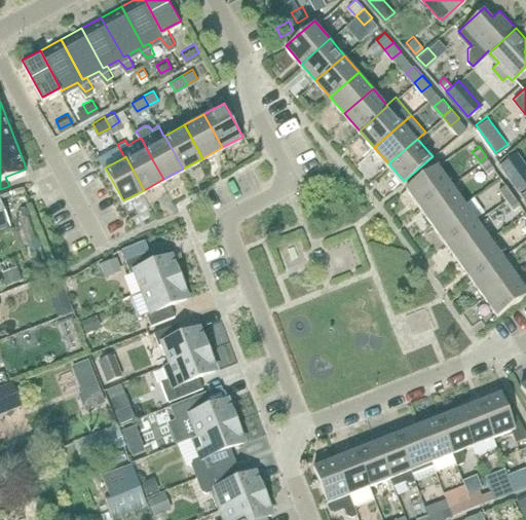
[(480,161),(487,172),(493,166),(486,156),(480,161)]
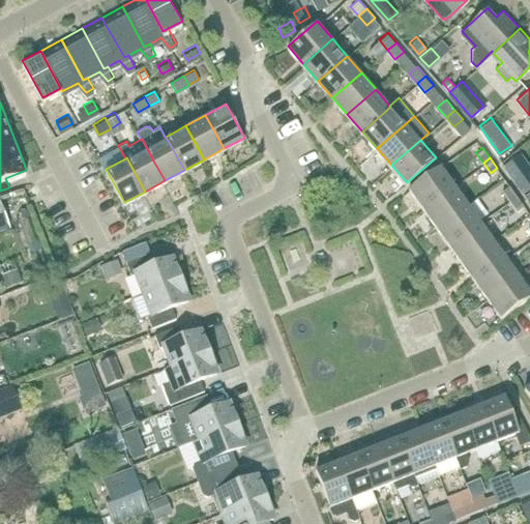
[(423,206),(454,183),(440,165),(409,186),(423,206)]
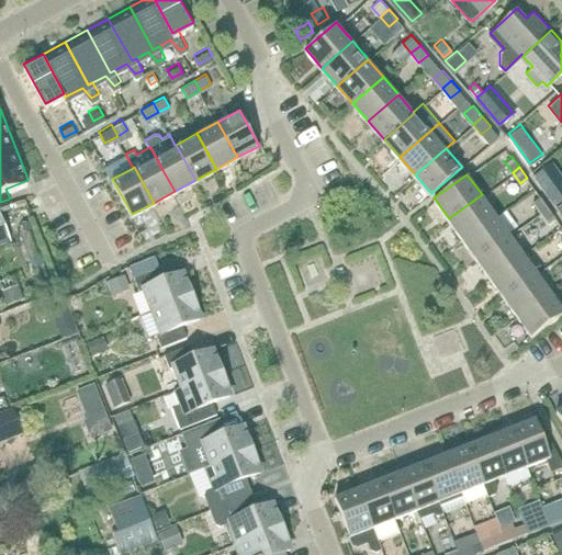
[(551,188),(560,201),(561,199),(561,180),(551,188)]
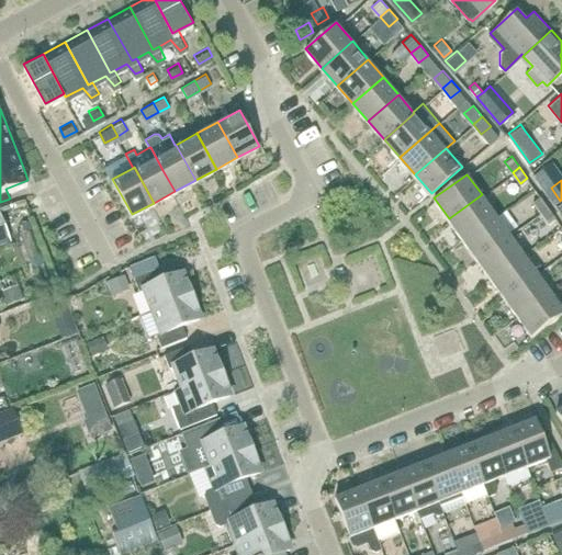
[(462,237),(495,214),(482,194),(449,218),(462,237)]
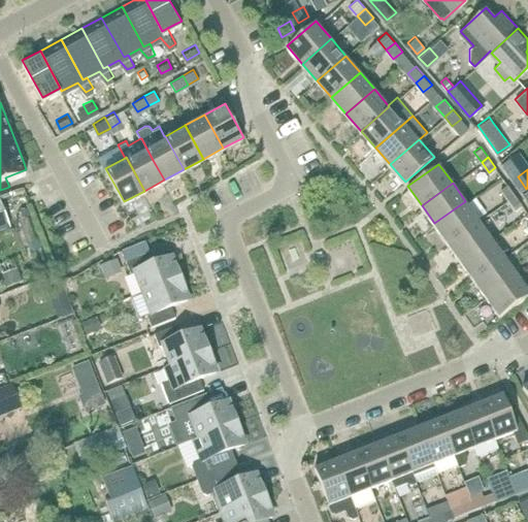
[(507,199),(515,194),(506,183),(499,188),(507,199)]
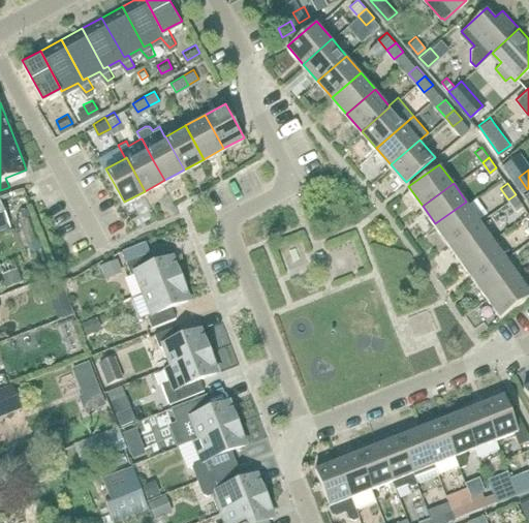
[(522,204),(516,194),(508,200),(515,209),(522,204)]
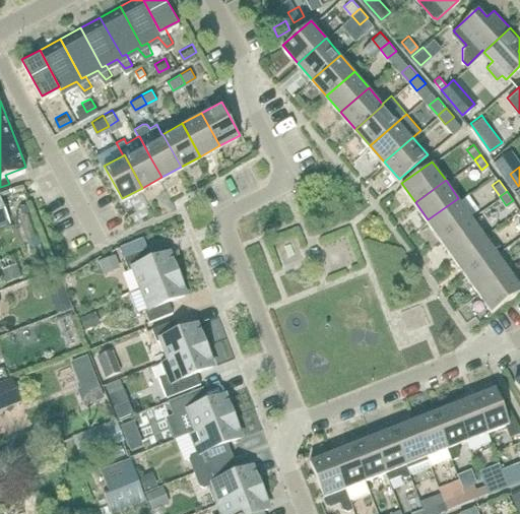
[(0,197),(0,225),(9,221),(0,197)]
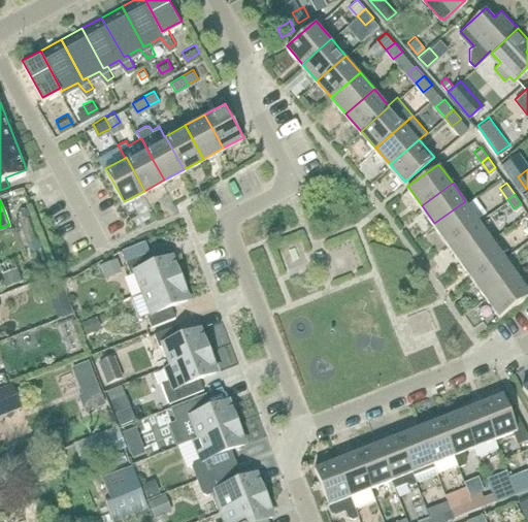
[(448,241),(479,219),(465,201),(434,223),(448,241)]
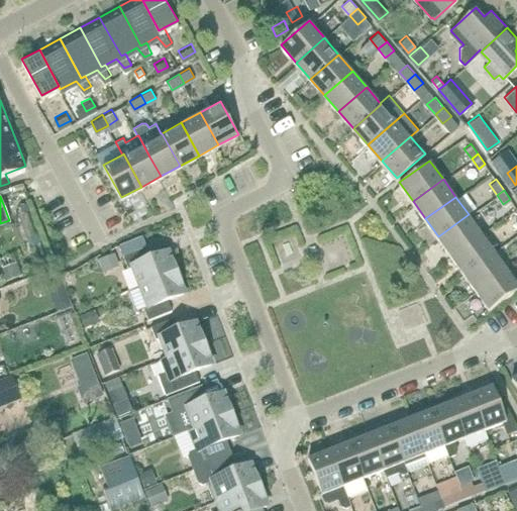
[(26,235),(34,232),(26,209),(18,212),(26,235)]
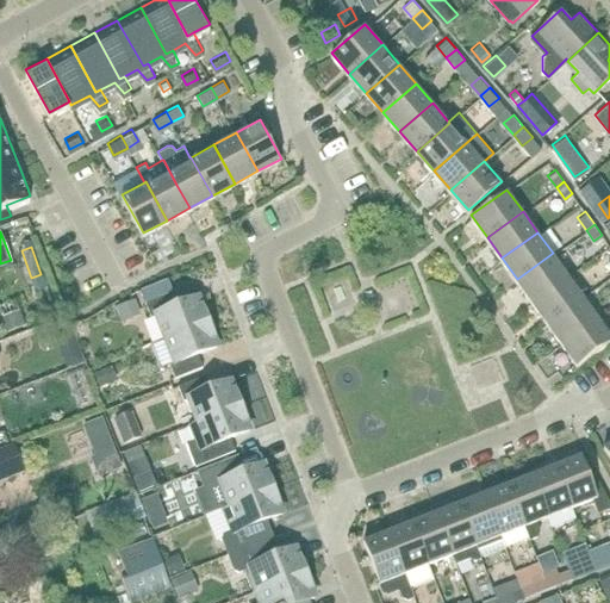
[(531,300),(567,274),(553,253),(517,279),(531,300)]
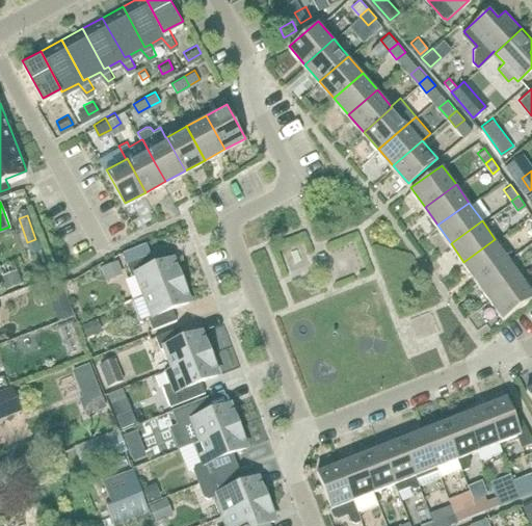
[(283,233),(268,237),(275,261),(290,256),(283,233)]
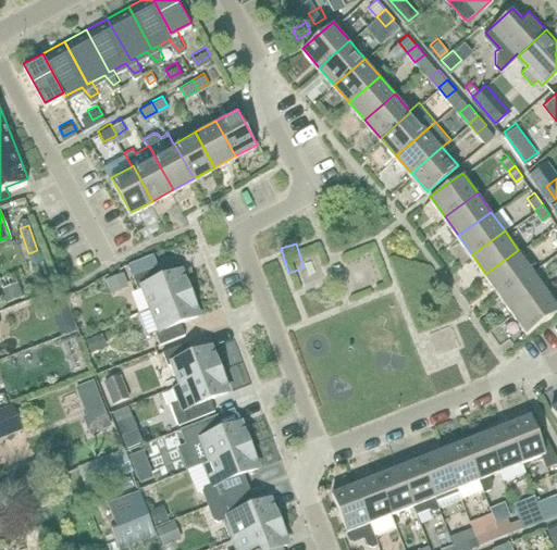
[(28,253),(27,254),(31,262),(42,258),(40,249),(37,250),(28,253)]
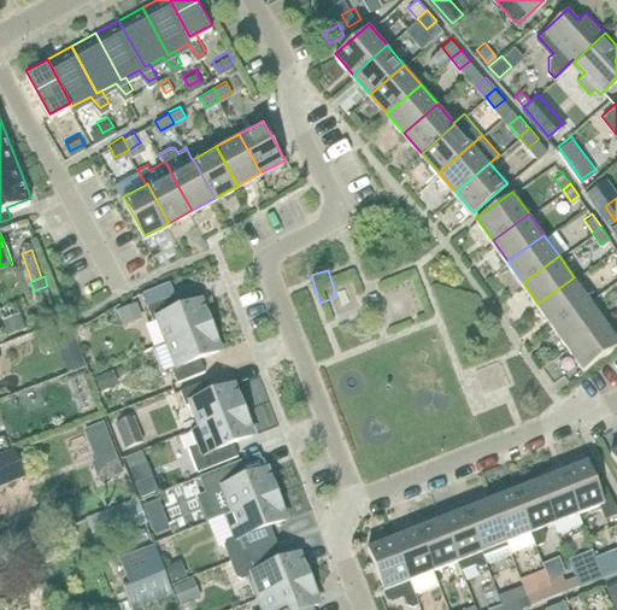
[(157,277),(130,283),(133,298),(160,292),(157,277)]
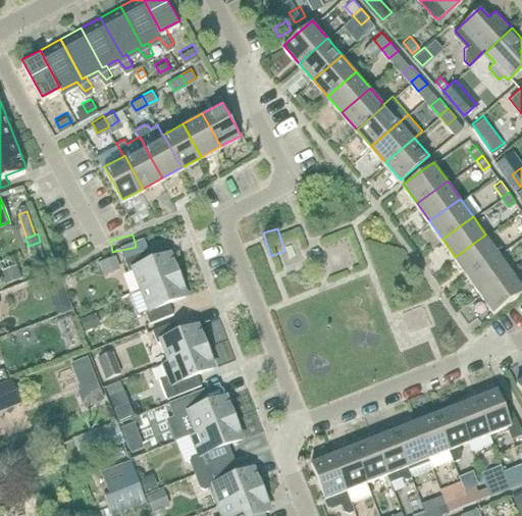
[(468,274),(499,253),(485,235),(455,257),(468,274)]
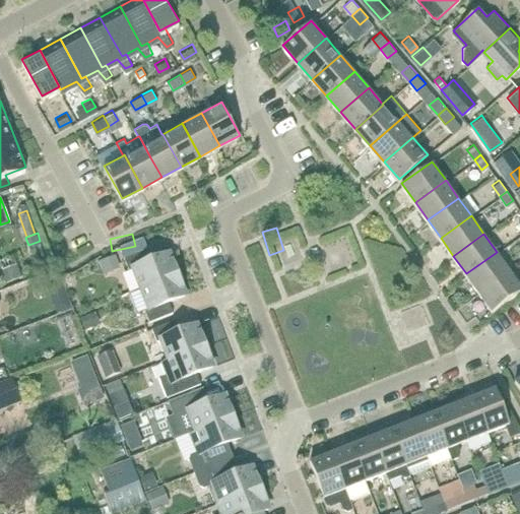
[(178,271),(170,250),(152,257),(148,246),(125,255),(129,267),(134,265),(141,285),(178,271)]
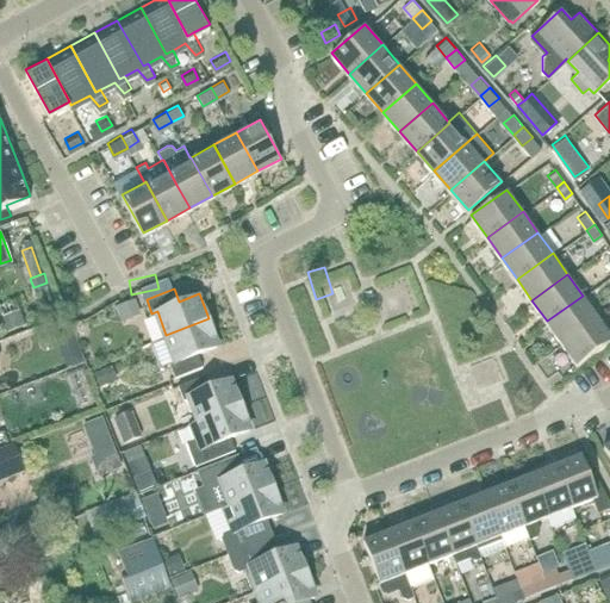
[(116,300),(120,312),(135,306),(131,294),(116,300)]
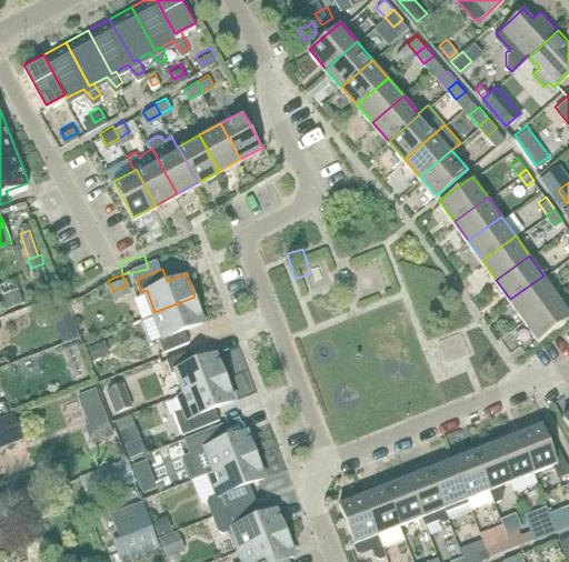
[(523,319),(557,294),(543,276),(510,299),(523,319)]
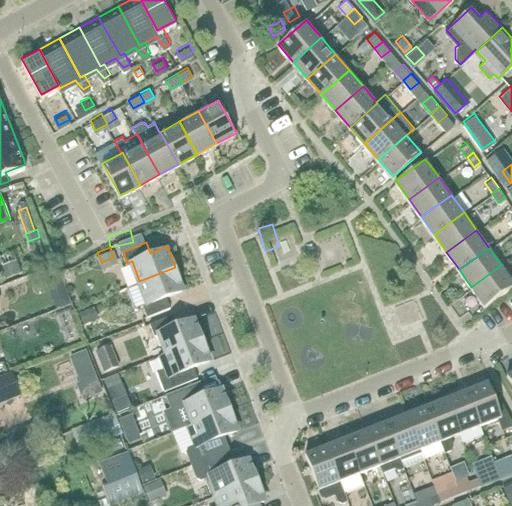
[(3,263),(7,274),(21,269),(16,258),(3,263)]
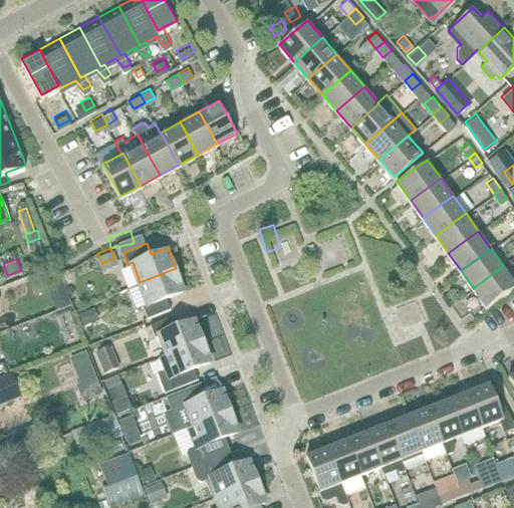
[(513,281),(503,266),(473,288),(486,306),(513,286),(513,281)]
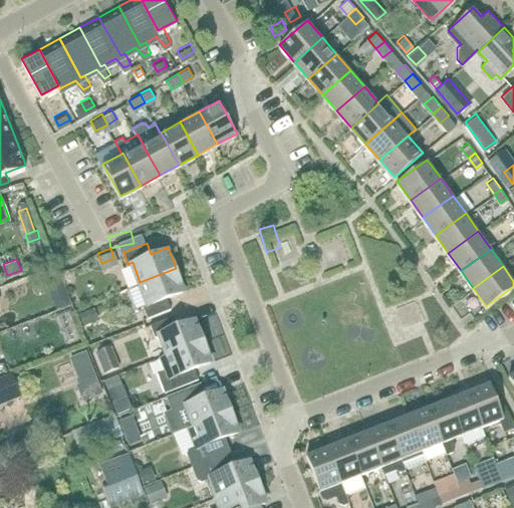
[(167,295),(183,288),(176,268),(140,282),(148,301),(143,303),(148,315),(172,306),(167,295)]
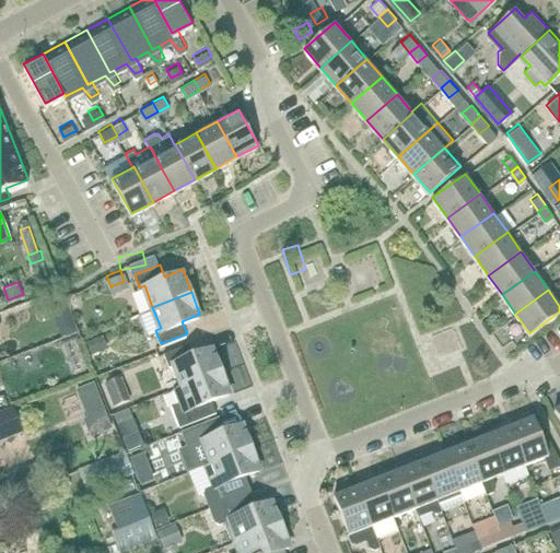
[(57,319),(62,332),(77,327),(71,314),(57,319)]
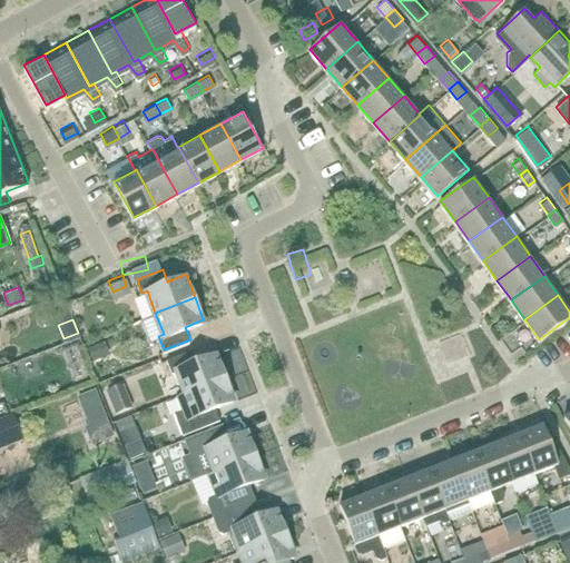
[(108,352),(104,339),(89,345),(94,357),(108,352)]
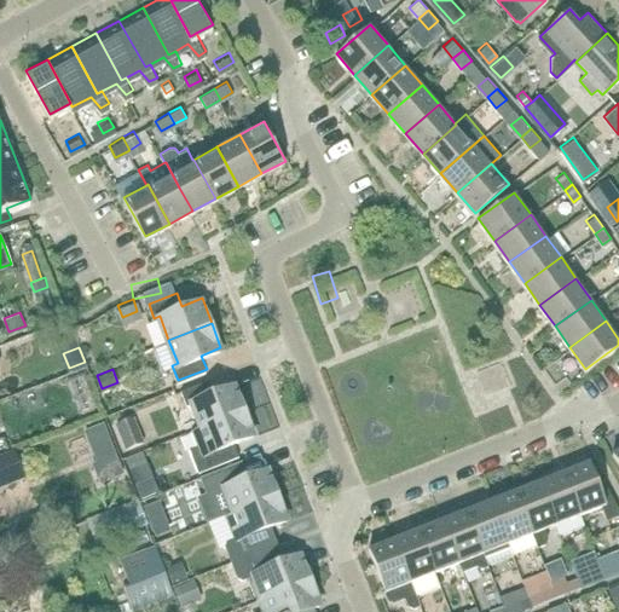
[(244,408),(235,384),(215,391),(209,377),(181,388),(187,403),(192,400),(202,423),(202,425),(244,408)]
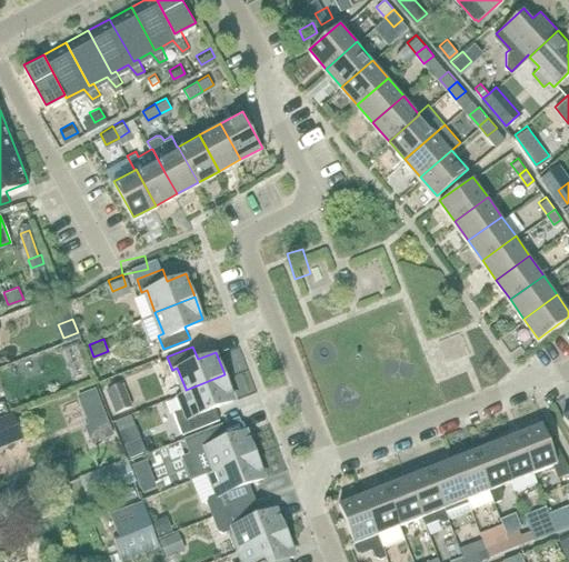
[(216,404),(233,398),(225,374),(186,390),(186,389),(178,392),(183,407),(175,410),(183,431),(220,417),(216,404)]
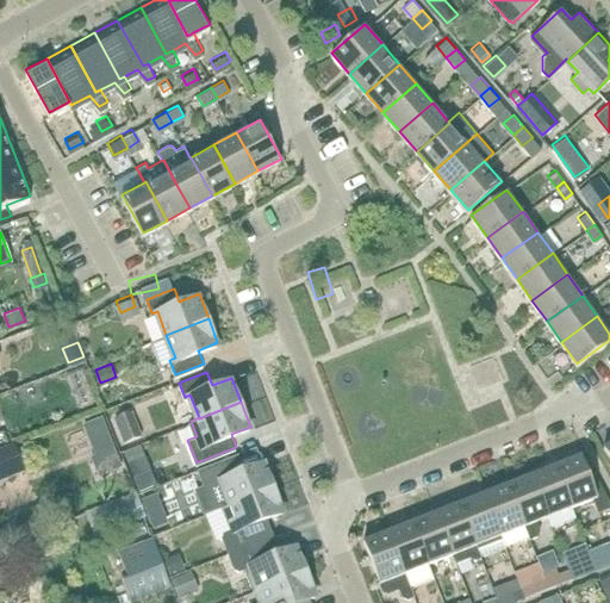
[(113,415),(123,440),(142,433),(132,408),(113,415)]
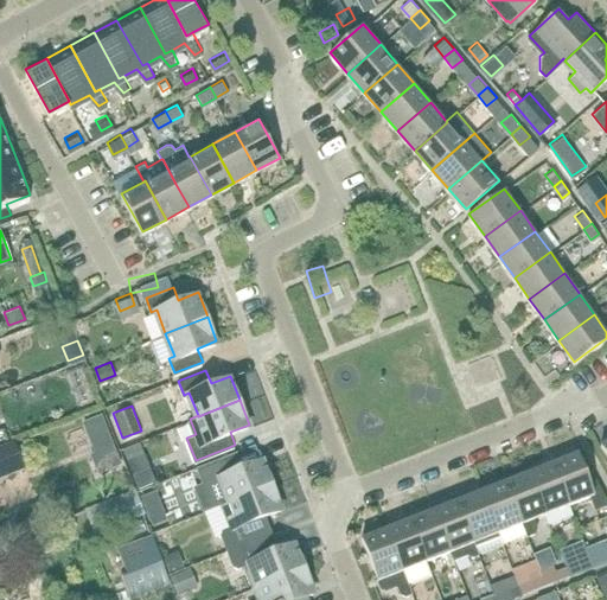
[(0,474),(23,466),(12,438),(0,442),(0,474)]
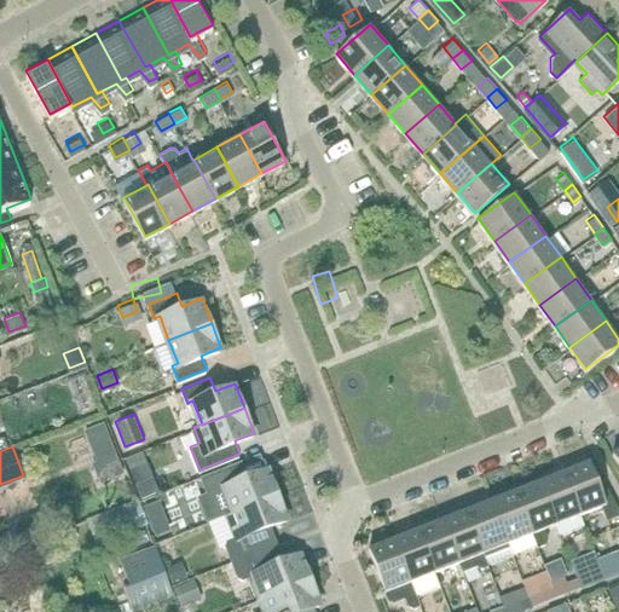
[(143,449),(125,456),(129,467),(148,461),(143,449)]
